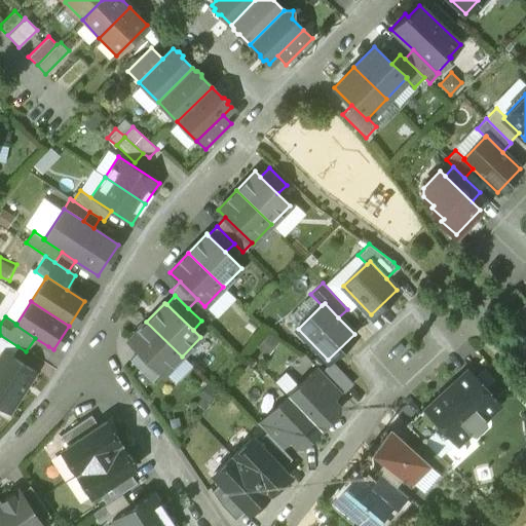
[(146,322),(127,341),(139,351),(160,373),(163,375),(182,357),(146,322)]
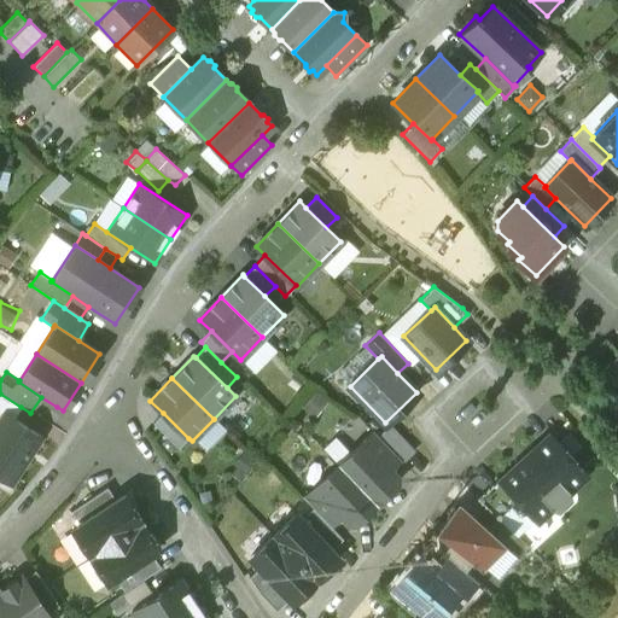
[(0,394),(0,410),(5,414),(13,419),(21,407),(0,394)]
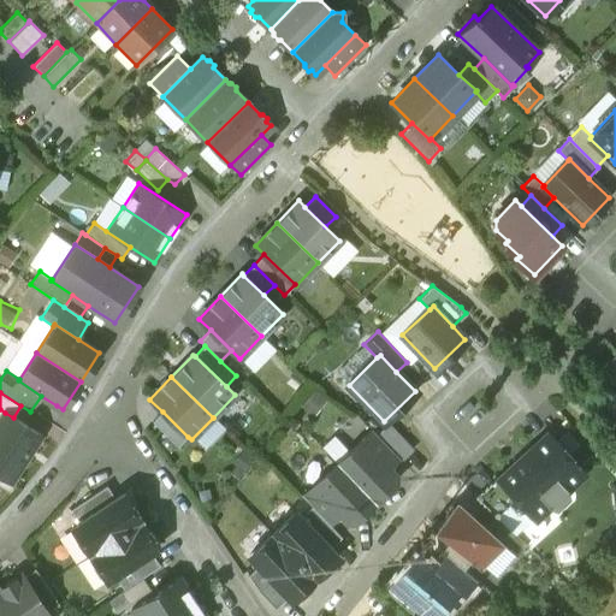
[(41,396),(30,412),(46,421),(57,406),(41,396)]
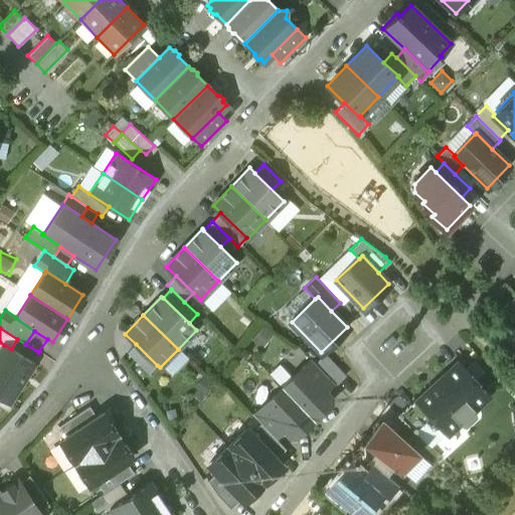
[(157,365),(136,344),(132,348),(127,353),(149,374),(157,365)]
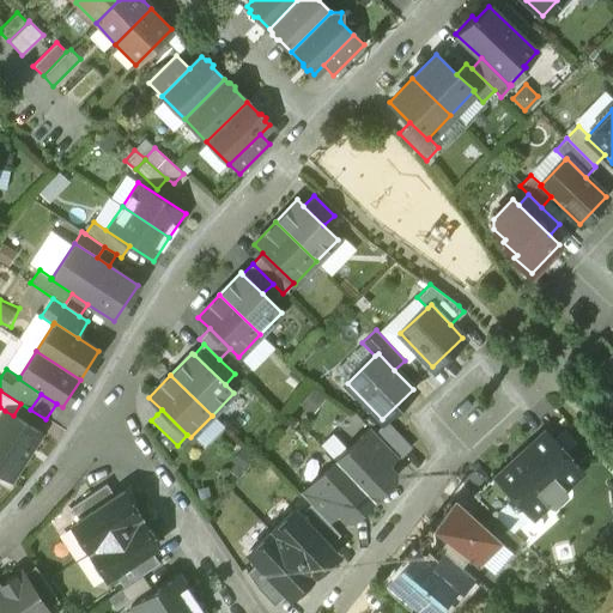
[(5,411),(0,418),(0,473),(10,479),(40,434),(13,416),(5,411)]
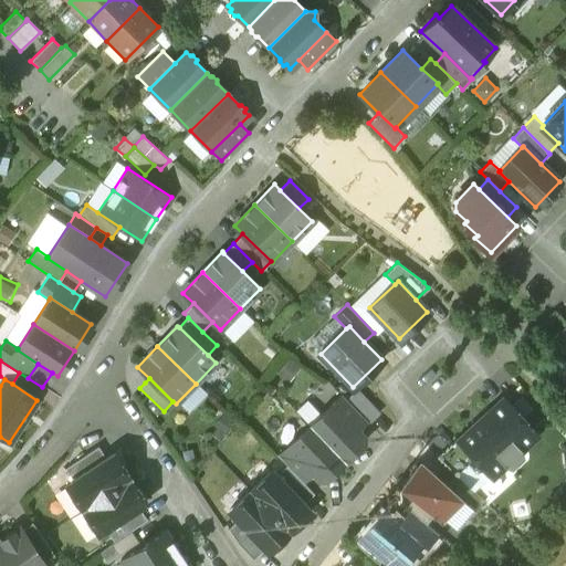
[(358,388),(346,399),(366,419),(369,423),(381,412),(358,388)]
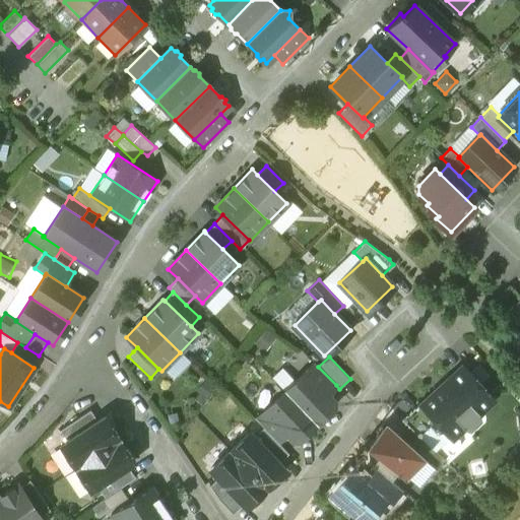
[(318,367),(314,363),(304,372),(326,395),(336,385),(318,367)]
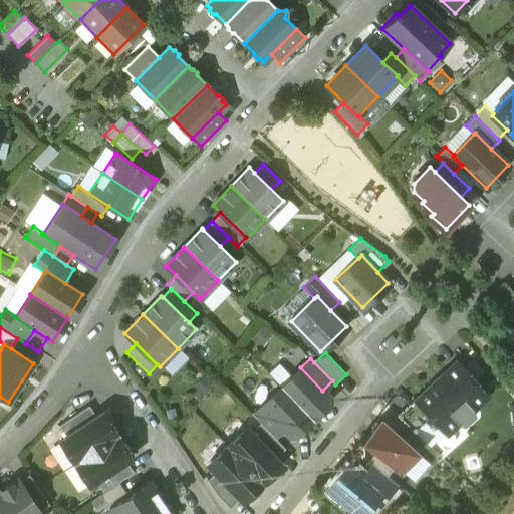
[(417,401),(417,402),(430,416),(445,433),(457,422),(464,424),(473,415),(472,408),(486,395),(458,363),(417,401)]
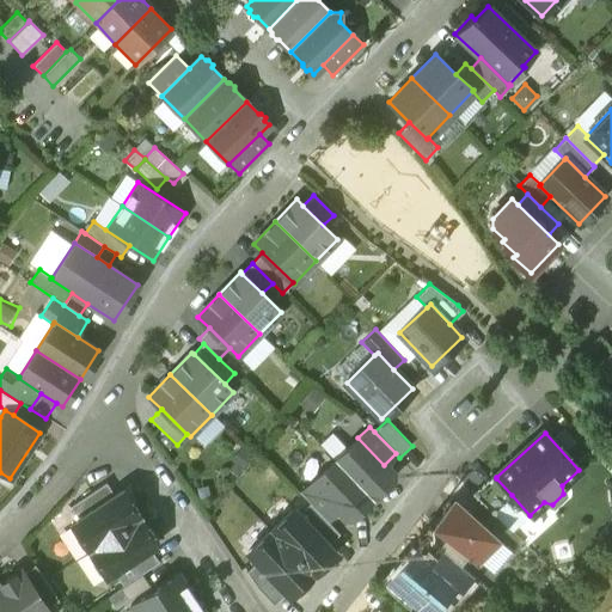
[(384,465),(357,438),(335,460),(372,500),(391,481),(391,472),(384,465)]
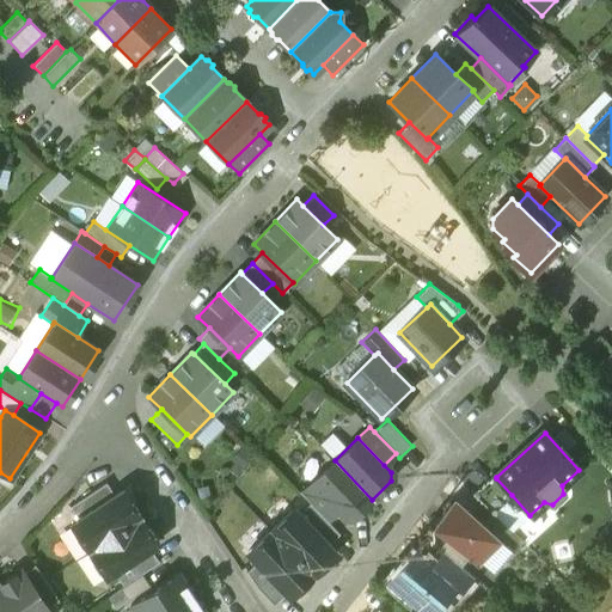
[(372,500),(335,460),(311,482),(337,509),(344,518),(353,518),(372,500)]
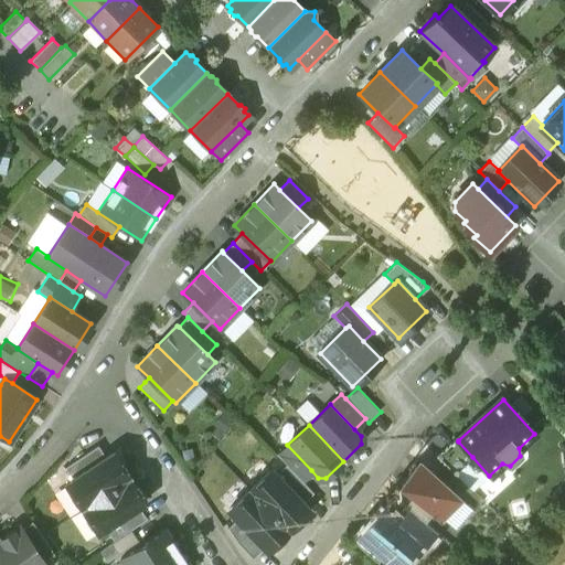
[(458,440),(456,437),(436,456),(440,460),(455,473),(472,457),(458,441),(458,440)]
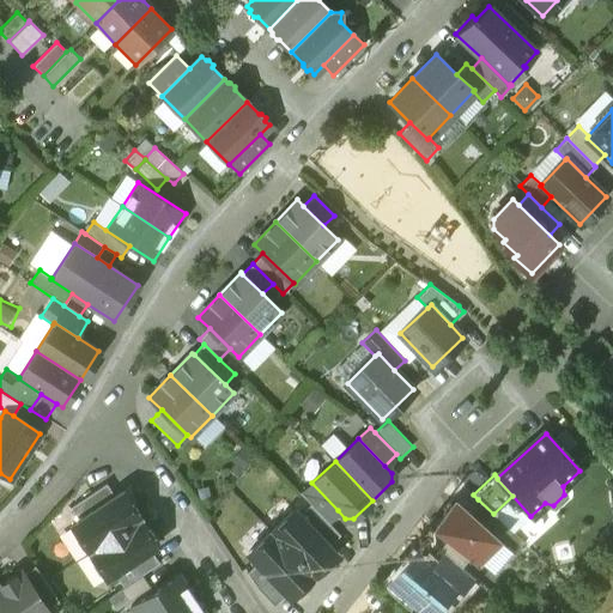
[(338,510),(311,483),(301,493),(310,504),(327,521),(338,510)]
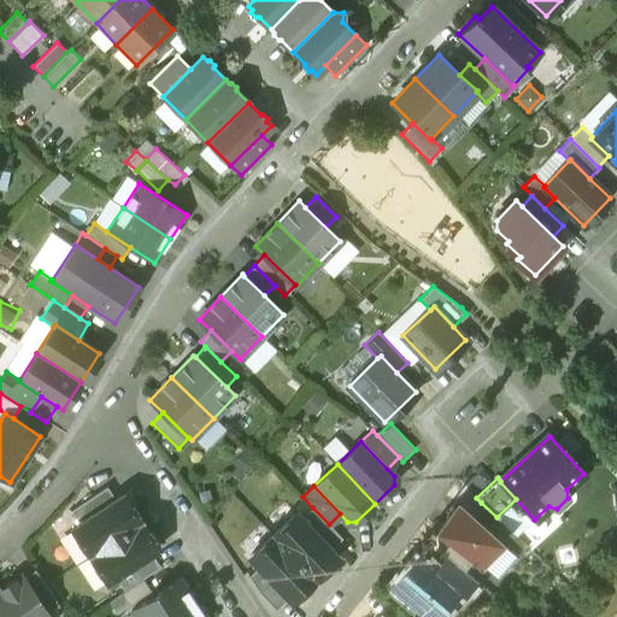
[(106,487),(70,511),(80,524),(116,500),(106,487)]
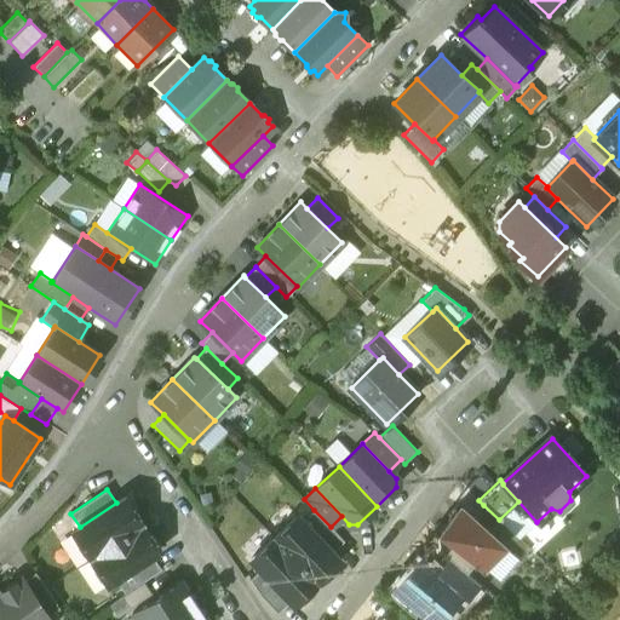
[(80,527),(73,532),(90,558),(142,524),(125,498),(116,503),(80,527)]
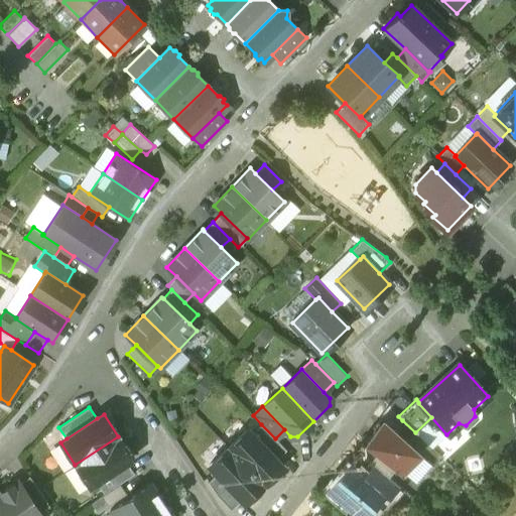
[(415,432),(402,420),(393,431),(418,454),(426,443),(415,432)]
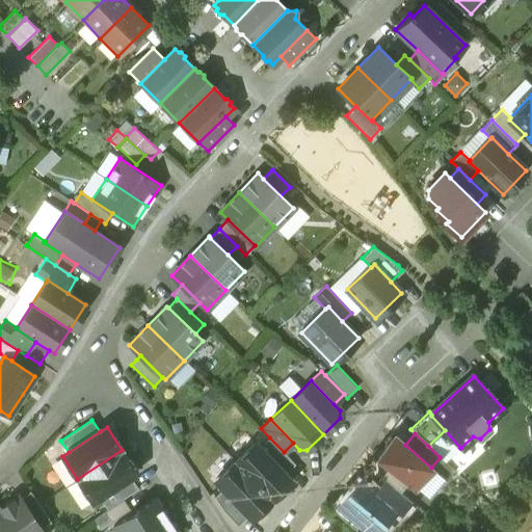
[(405,445),(394,435),(376,456),(390,467),(408,483),(414,488),(431,468),(405,445)]
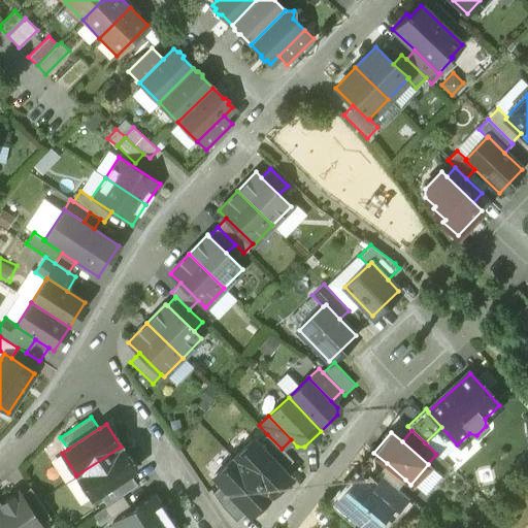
[(282,449),(267,434),(257,443),(283,470),(293,461),(282,449)]
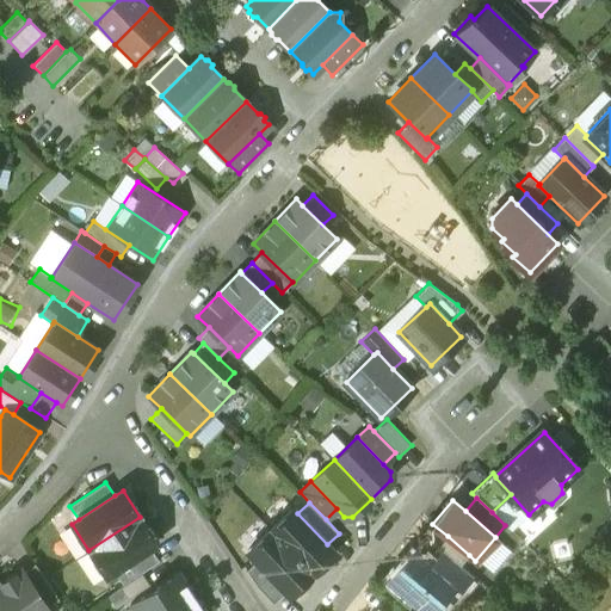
[(297,513),(291,508),(270,530),(312,574),(334,553),(297,513)]
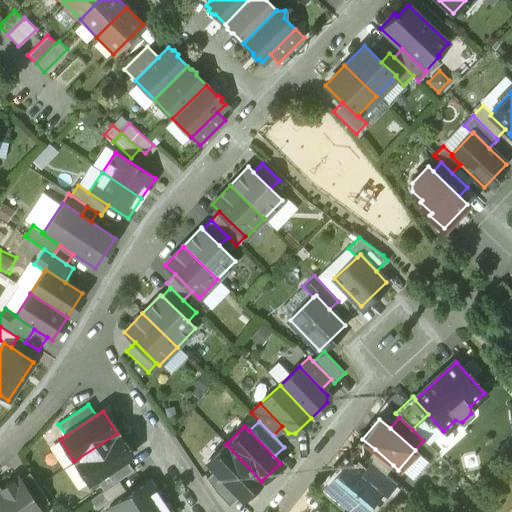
[(117,433),(74,461),(89,483),(95,479),(125,459),(131,454),(117,433)]
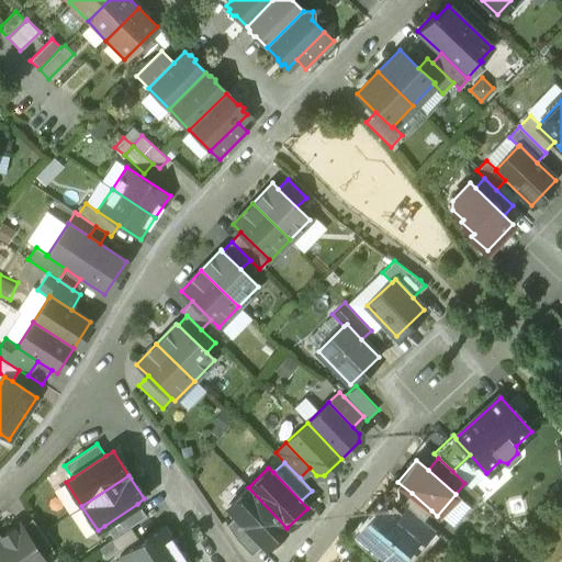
[(287,528),(248,487),(227,507),(236,516),(262,544),(266,548),(287,528)]
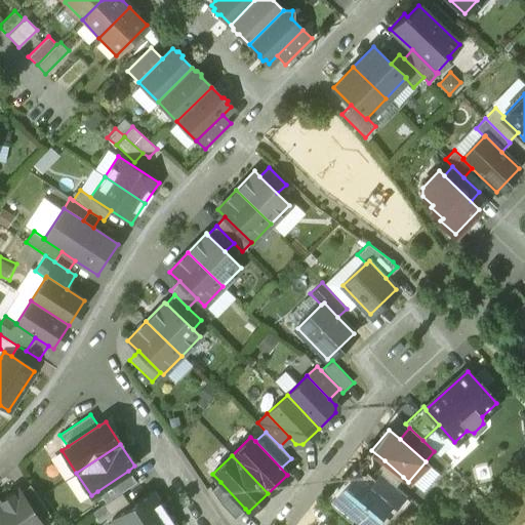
[(403,477),(385,460),(376,470),(380,474),(395,486),(403,477)]
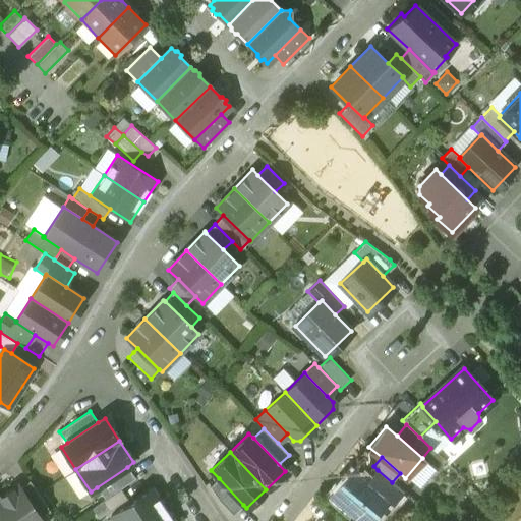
[(127,467),(97,487),(105,499),(120,488),(134,478),(127,467)]
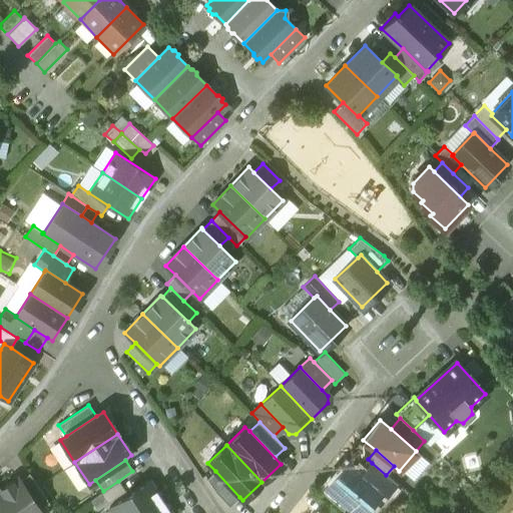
[(363,474),(348,461),(326,487),(356,512),(361,512),(381,490),(382,489),(363,474)]
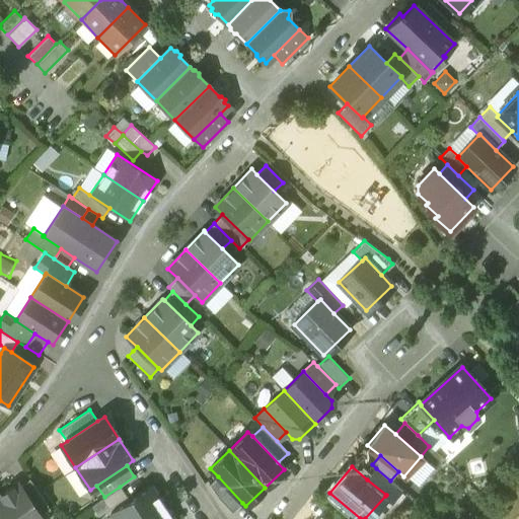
[(390,480),(376,468),(367,479),(386,495),(385,496),(390,500),(399,489),(390,480)]
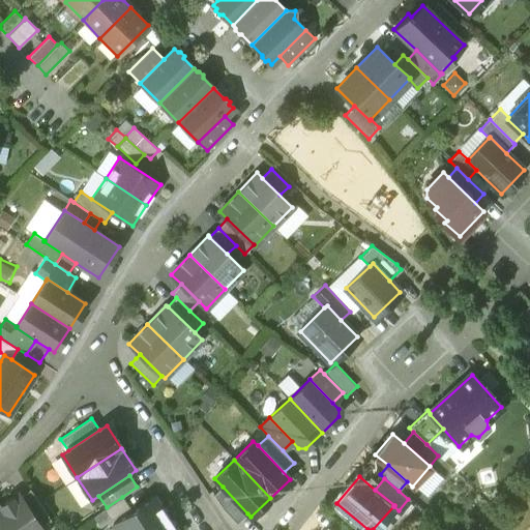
[(247,513),(223,487),(213,496),(223,509),(237,524),(247,513)]
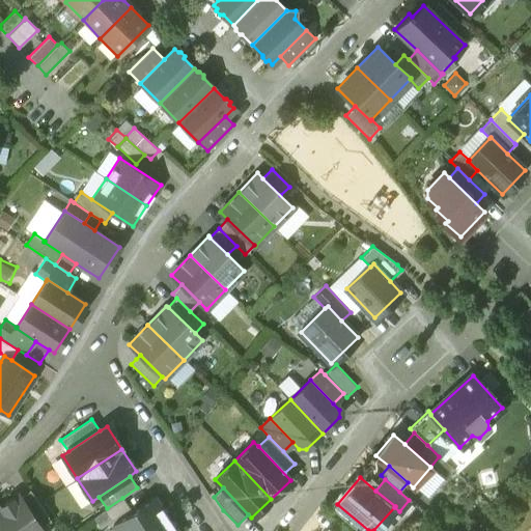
[(50,521),(30,491),(20,497),(39,527),(50,521)]
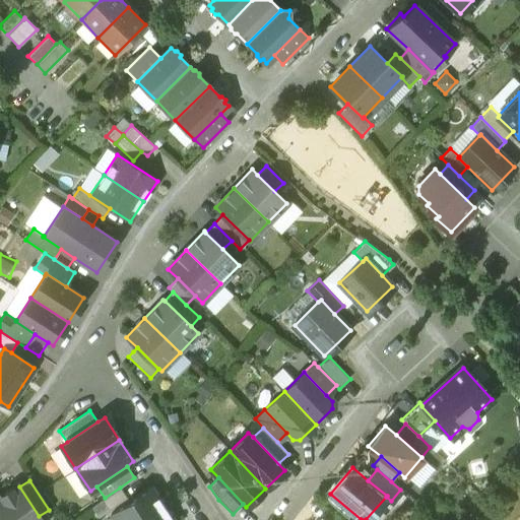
[(19,486),(17,484),(0,496),(0,509),(7,519),(41,519),(39,516),(19,486)]
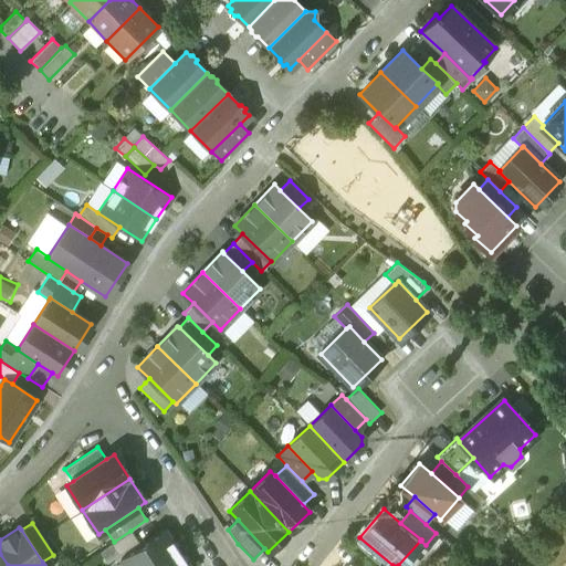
[(164,530),(121,559),(125,565),(157,565),(179,552),(164,530)]
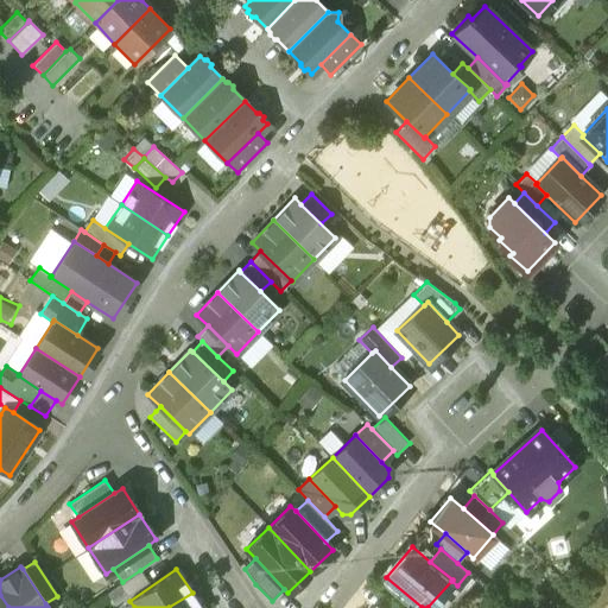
[(122,582),(119,584),(126,596),(149,582),(140,570),(122,582)]
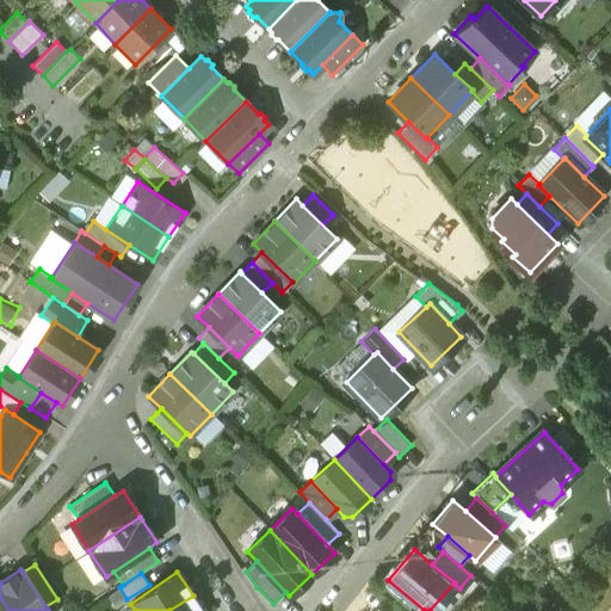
[(203,610),(193,596),(170,610),(203,610)]
